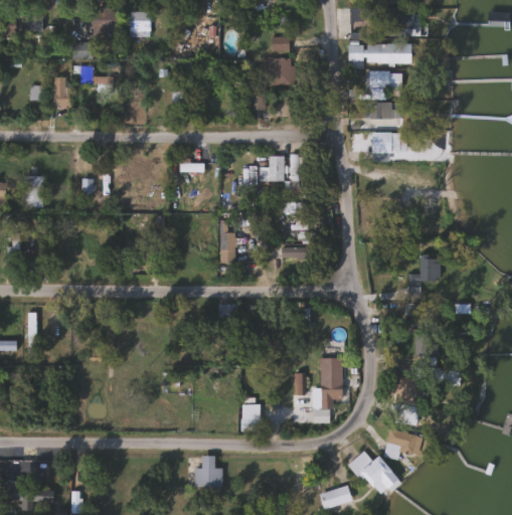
[(119,34),(88,34),(88,8),(119,8),(119,34)]
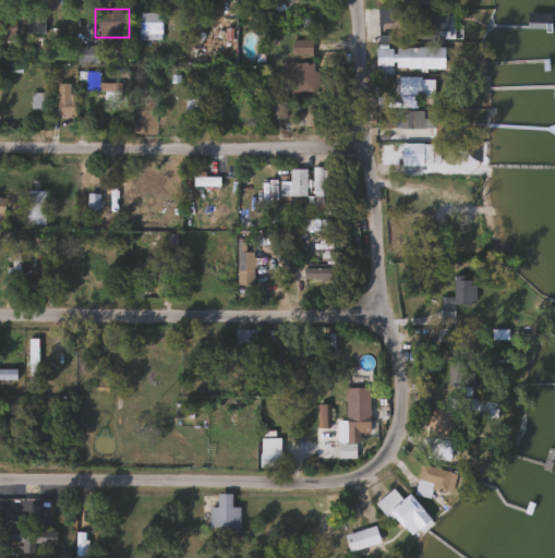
[(141,12),(163,12),(163,40),(141,40),(141,12)]
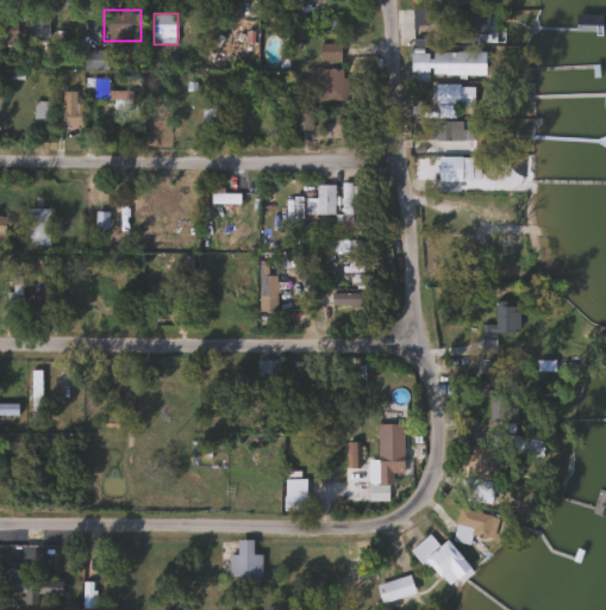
[(225,16),(225,37),(216,37),(214,16),(225,16)]
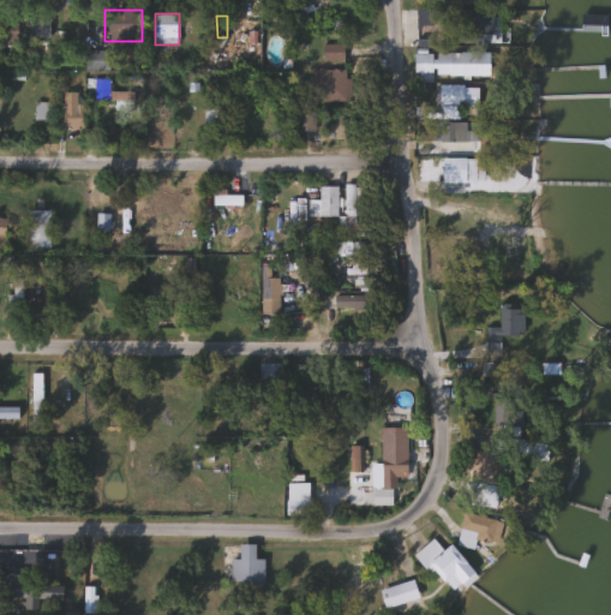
[(463,17),(501,17),(501,42),(463,42),(463,17)]
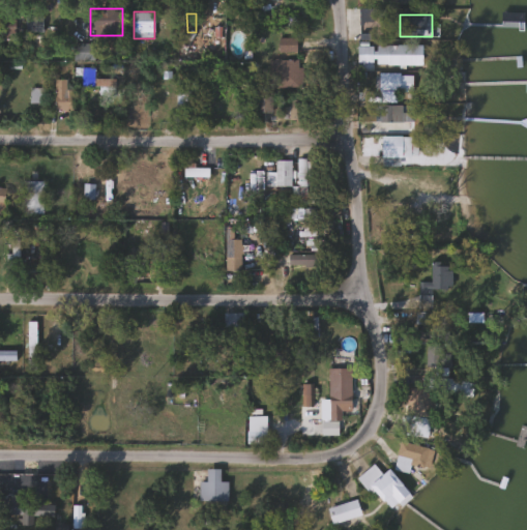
[(45,32),(26,32),(26,16),(45,16),(45,32)]
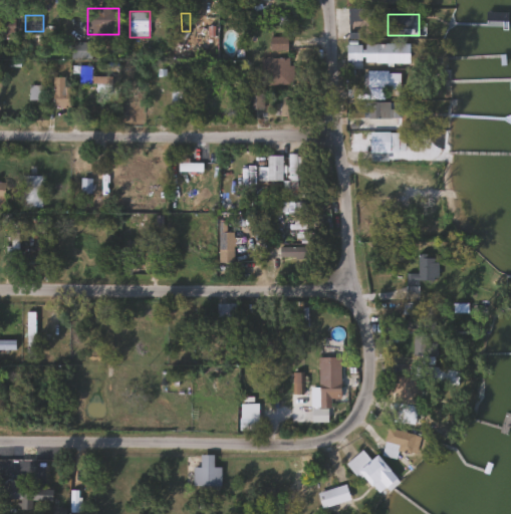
[(0,32),(0,30),(8,16),(17,22),(8,38),(0,32)]
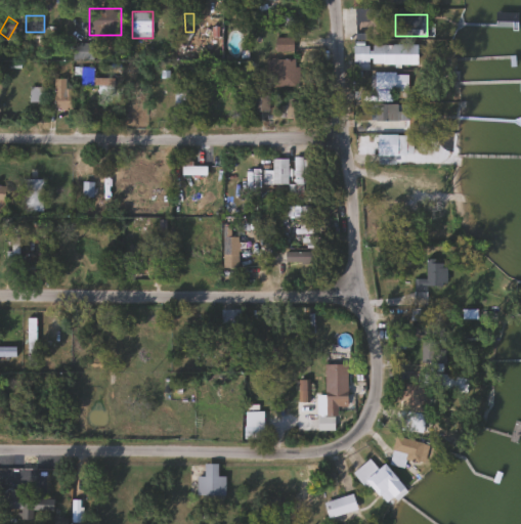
[(277,38),(294,38),(294,50),(277,50),(277,38)]
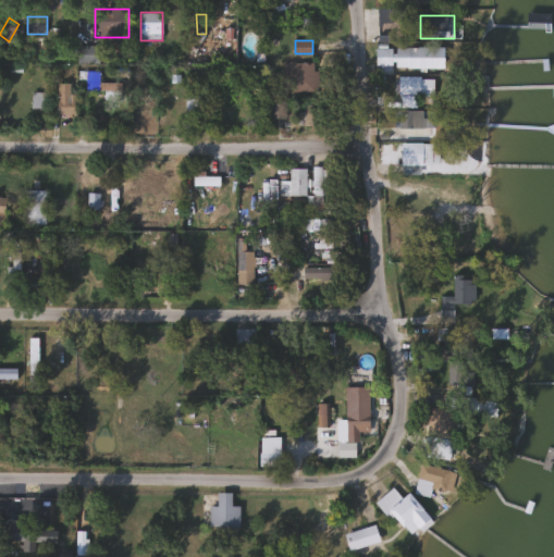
[(399,48),(439,48),(439,69),(399,69),(399,48)]
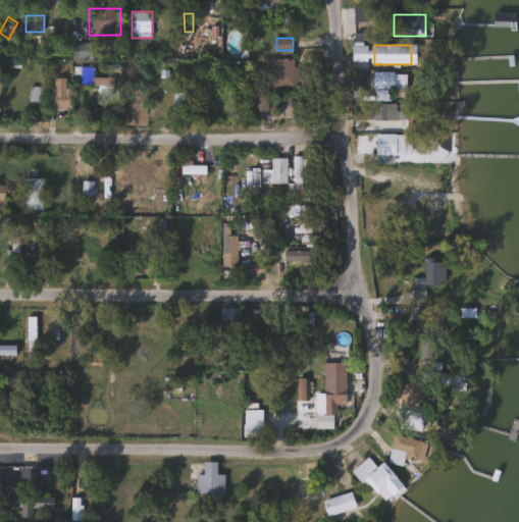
[(268,58),(297,59),(297,86),(268,85),(268,58)]
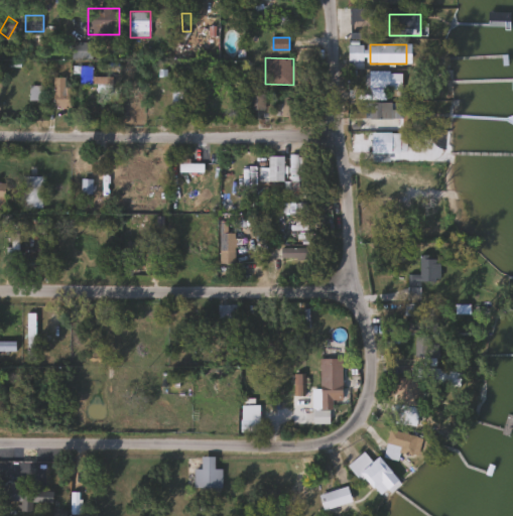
[(94,66),(94,77),(112,77),(112,91),(98,91),(98,84),(81,84),(81,66),(94,66)]
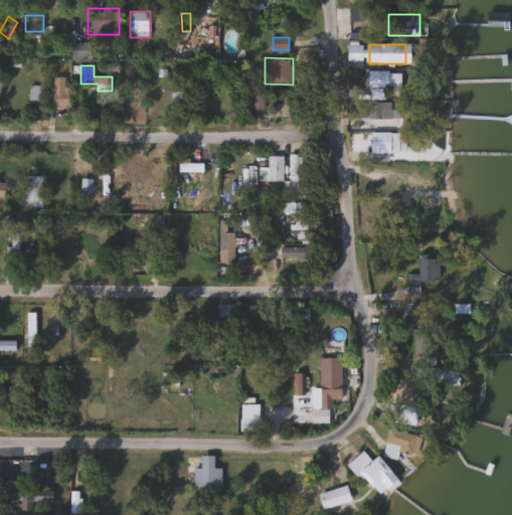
[(148,118),(148,71),(157,71),(157,118),(148,118)]
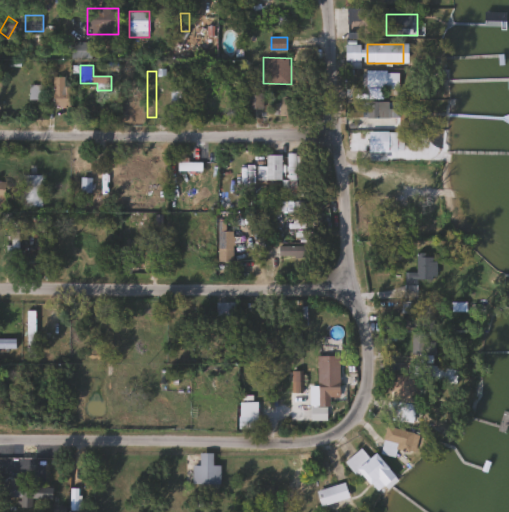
[(400,71),(400,88),(367,88),(367,71),(400,71)]
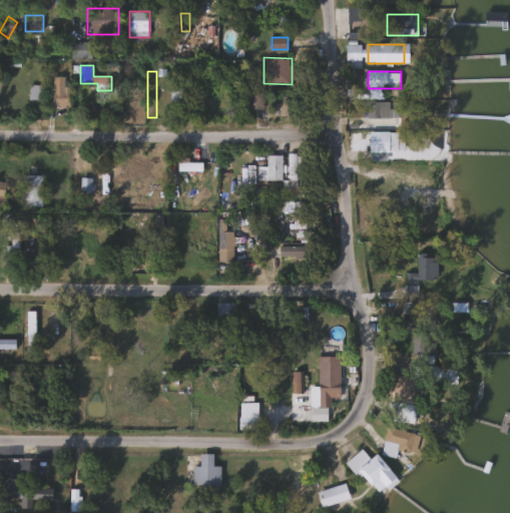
[(54,77),(68,77),(68,106),(54,106),(54,77)]
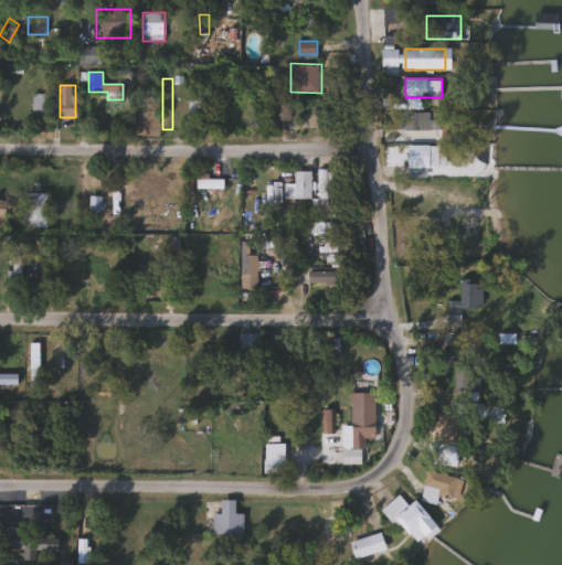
[(50,94),(50,110),(33,110),(33,94),(50,94)]
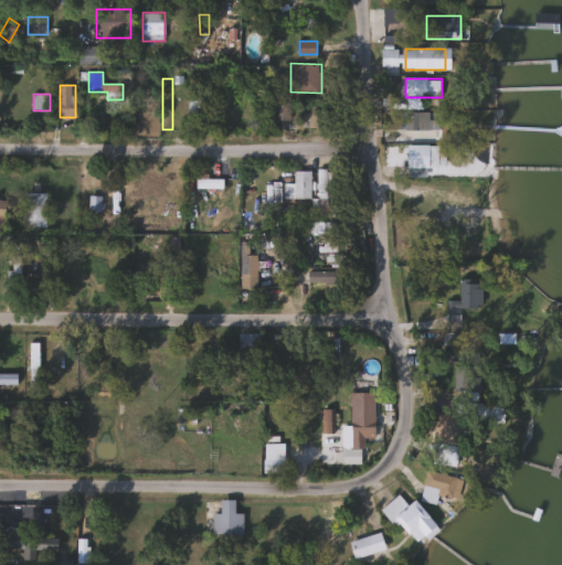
[(205,98),(205,110),(191,110),(191,98),(205,98)]
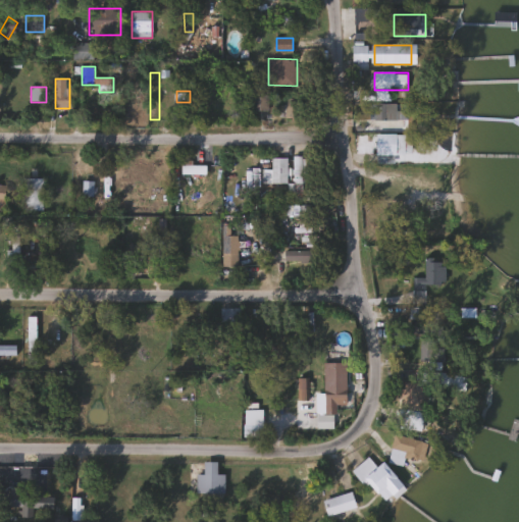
[(295,114),(253,113),(253,96),(295,97),(295,114)]
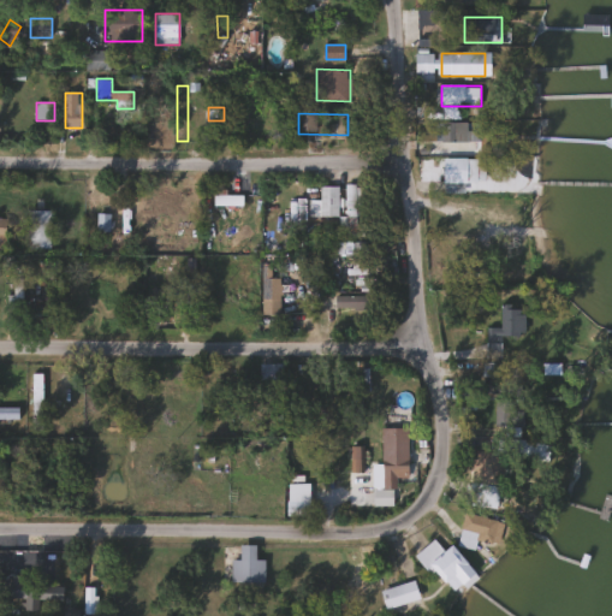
[(468,122),(468,142),(441,142),(441,122),(468,122)]
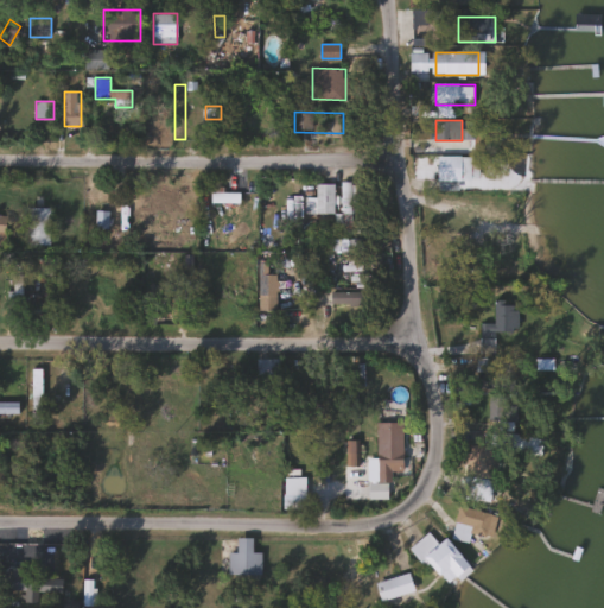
[(472,157),(472,166),(477,166),(477,181),(439,181),(439,156),(472,157)]
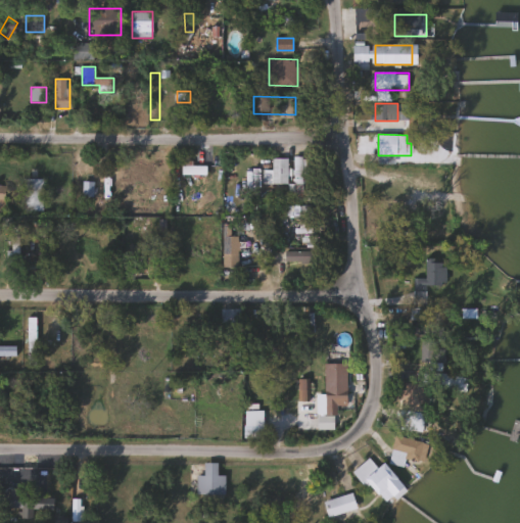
[(305,157),(305,197),(295,197),(295,157),(305,157)]
